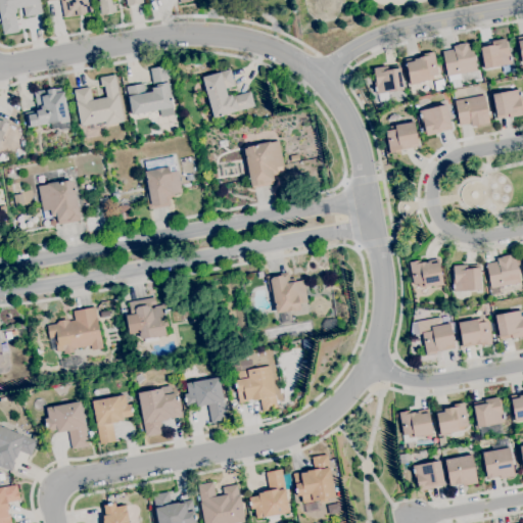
[(3,35),(0,16),(0,0),(39,0),(42,13),(26,17),(24,7),(15,8),(16,12),(14,12),(18,32),(3,35)]
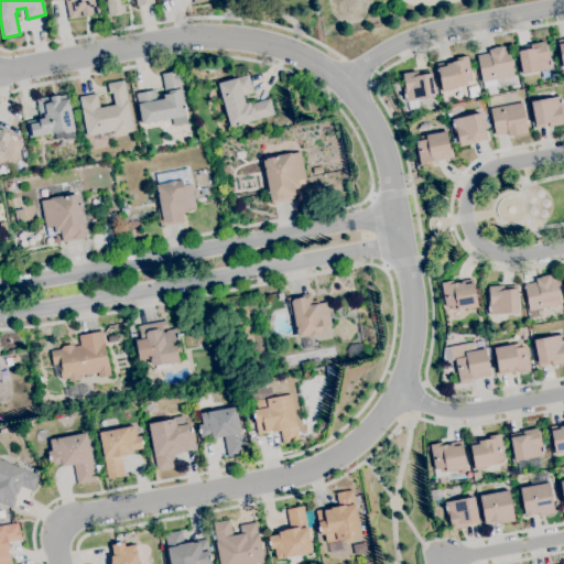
[(68,19),(65,0),(58,0),(52,1),(51,0),(96,0),(99,12),(91,13),(91,15),(83,17),(83,18),(76,19),(76,18),(68,19)]
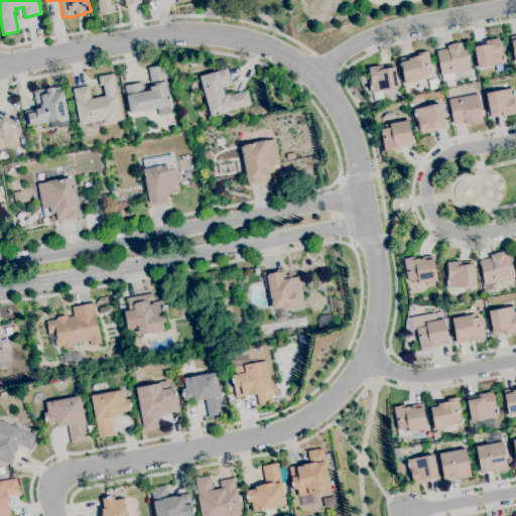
[(100,15),(97,1),(98,0),(140,0),(141,2),(125,6),(123,0),(109,0),(110,4),(113,4),(115,12),(100,15)]
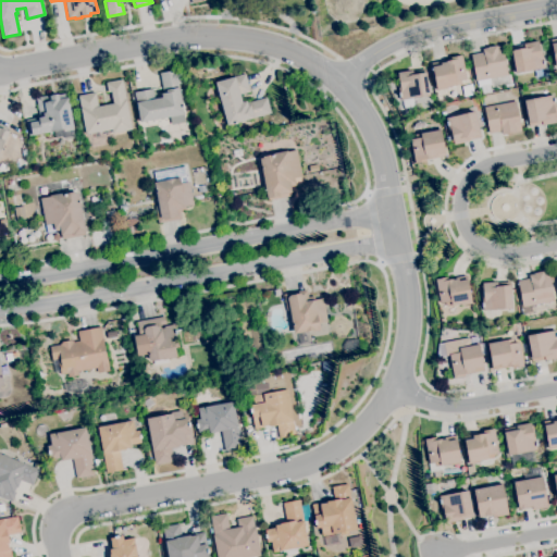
[(516,73),(510,47),(523,45),(523,44),(537,40),(539,44),(540,44),(543,60),(544,60),(545,63),(544,64),(545,67),(516,73)]
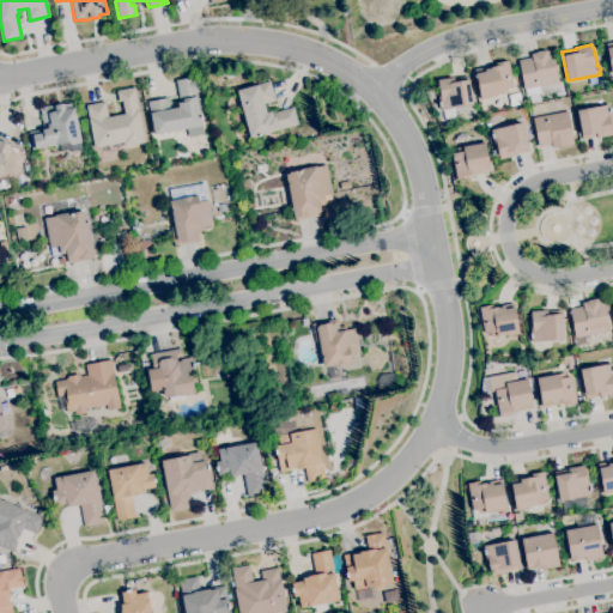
[(526,96),(525,89),(519,60),(532,58),(530,54),(536,53),(536,52),(546,49),(546,50),(552,49),(558,83),(539,86),(540,93),(526,96)]
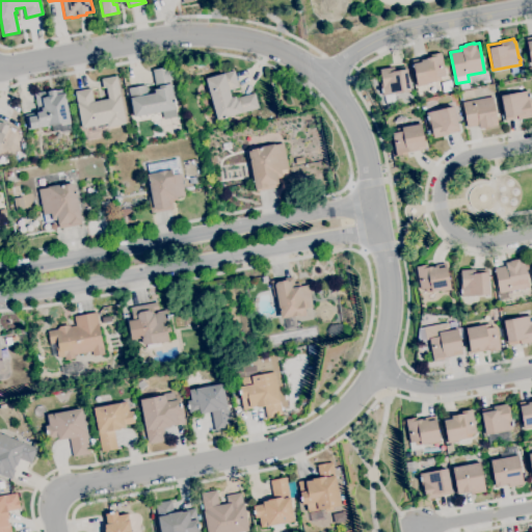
[(417,86),(411,60),(430,57),(429,55),(441,53),(445,76),(440,77),(441,80),(427,83),(427,84),(417,86)]
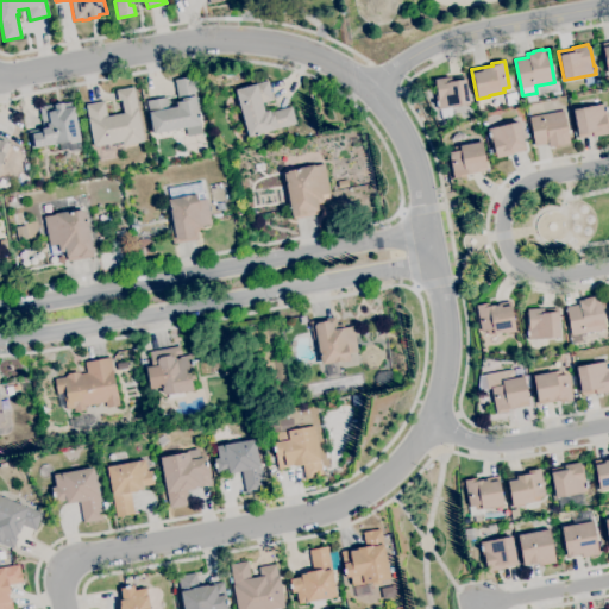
[(437,110),(433,82),(434,82),(434,79),(451,76),(451,79),(465,76),(470,105),(437,110)]
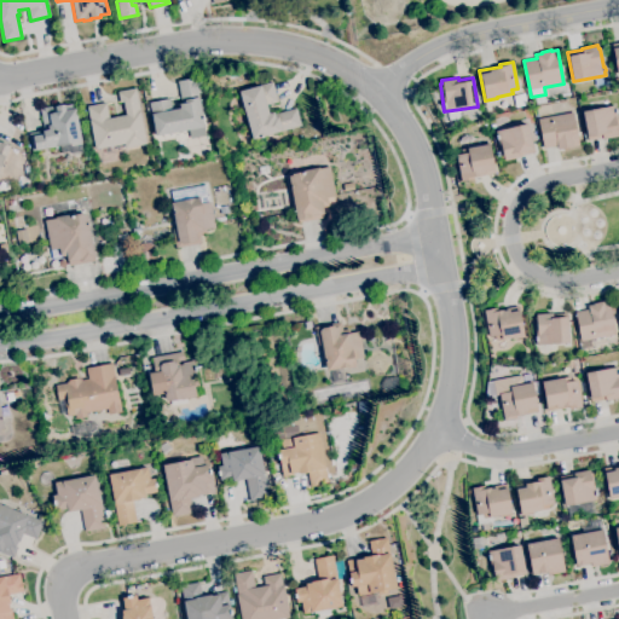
[(156,137),(149,103),(169,98),(172,110),(179,109),(179,104),(181,104),(178,81),(195,79),(204,127),(156,137)]
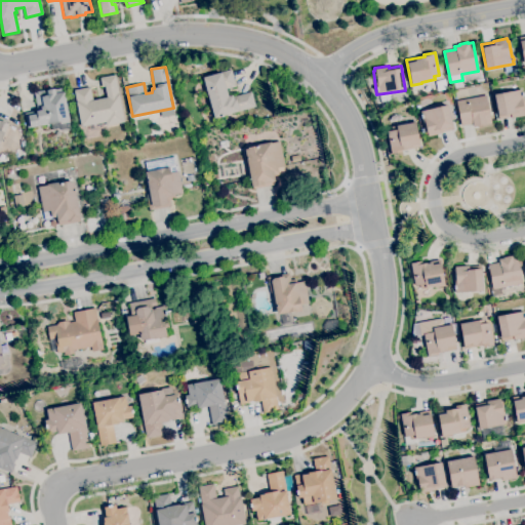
[(214,118),(202,78),(231,70),(236,86),(226,89),(228,96),(232,95),(233,97),(251,92),(255,106),(214,118)]
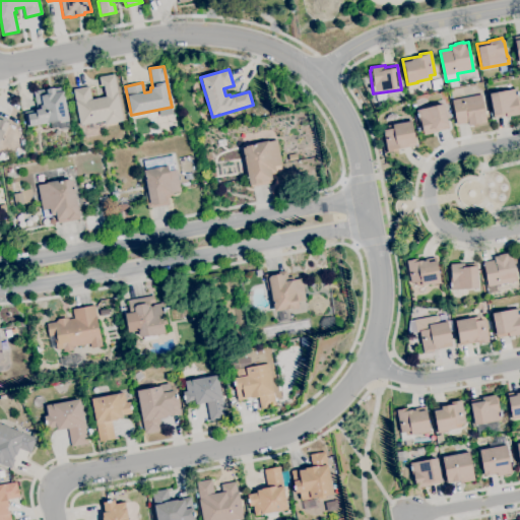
[(80,125),(73,89),(89,86),(91,100),(106,96),(104,85),(101,86),(99,77),(114,74),(123,121),(105,124),(105,121),(80,125)]
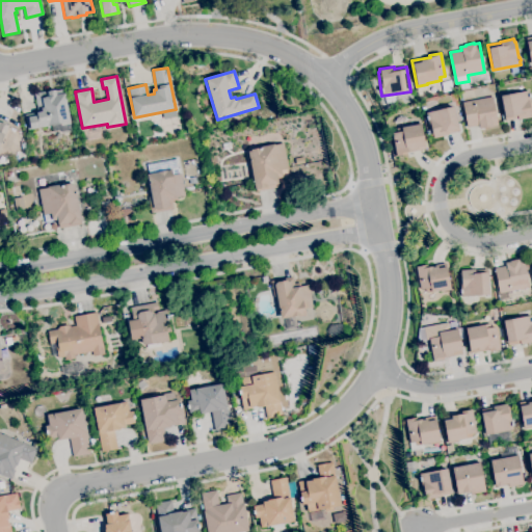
[(62,133),(61,130),(53,132),(52,125),(28,129),(25,114),(37,112),(34,94),(55,89),(55,90),(63,89),(70,121),(69,122),(71,131),(62,133)]
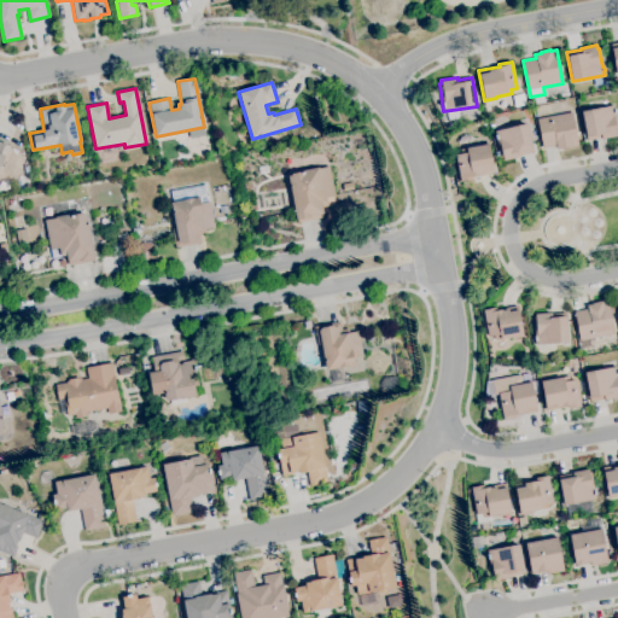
[(587,140),(581,111),(613,105),(614,109),(616,109),(616,112),(616,114),(617,126),(617,133),(617,135),(601,139),(601,138),(587,140)]
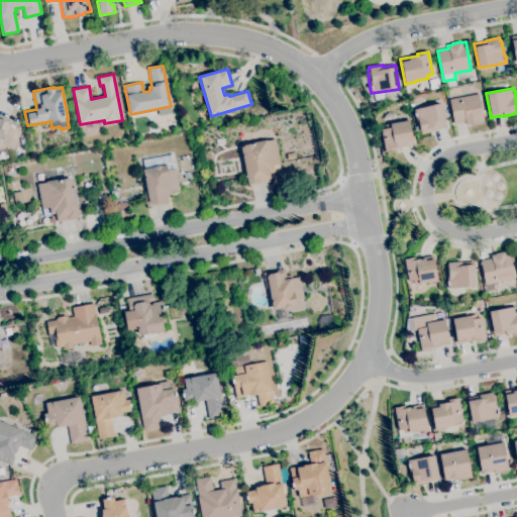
[(470,124),(470,123),(466,124),(466,122),(453,124),(449,99),(479,93),(484,121),(470,124)]
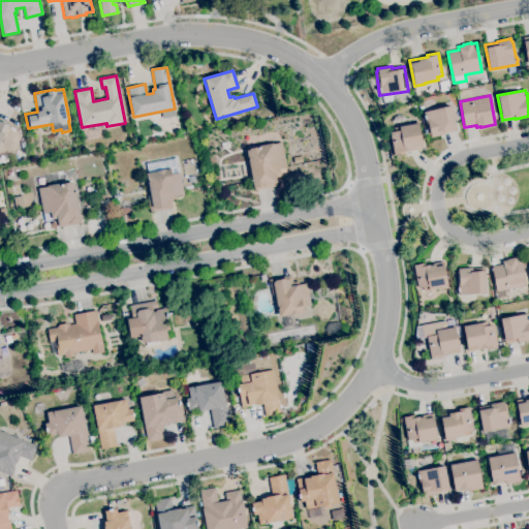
[(431,137),(431,134),(429,135),(425,119),(425,120),(424,116),(423,112),(450,104),(456,126),(456,127),(457,130),(444,133),(431,137)]
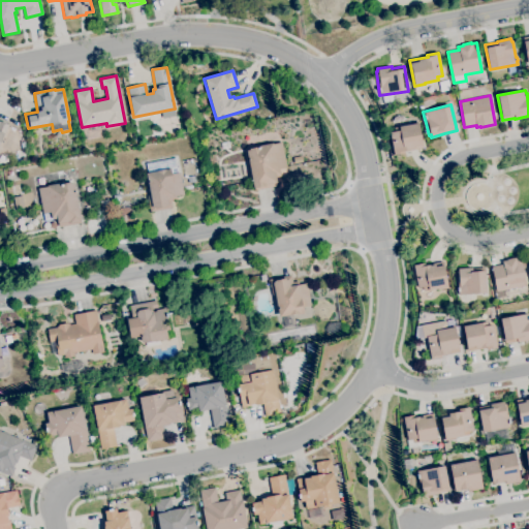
[(0,144),(0,121),(8,125),(0,144)]
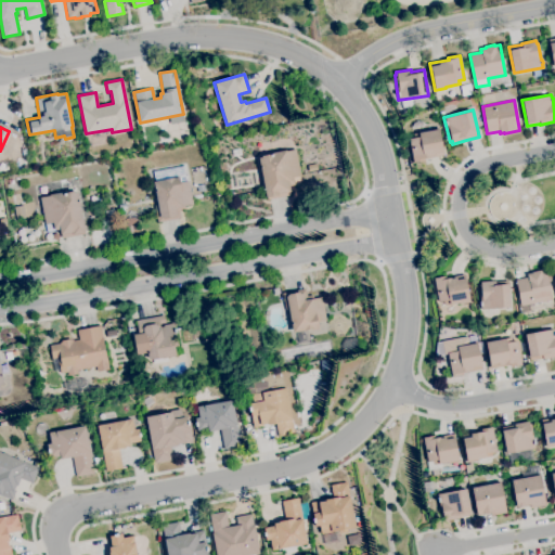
[(413,163),(409,139),(413,138),(413,133),(438,129),(443,155),(424,158),(425,160),(413,163)]
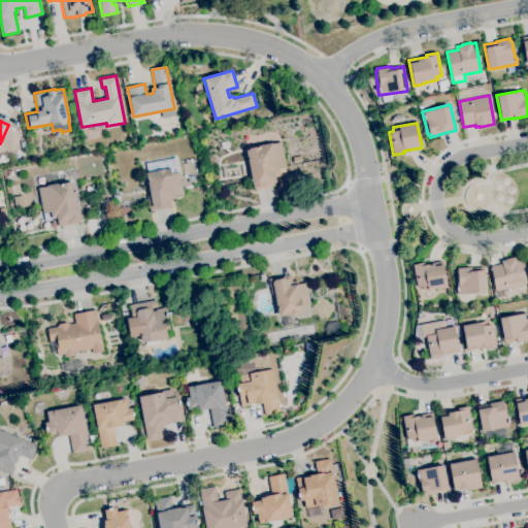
[(255,190),(255,188),(253,188),(245,151),(249,150),(249,149),(259,146),(259,145),(272,142),(272,144),(282,142),(286,167),(278,169),(281,175),(275,176),(276,182),(275,182),(275,186),(255,190)]
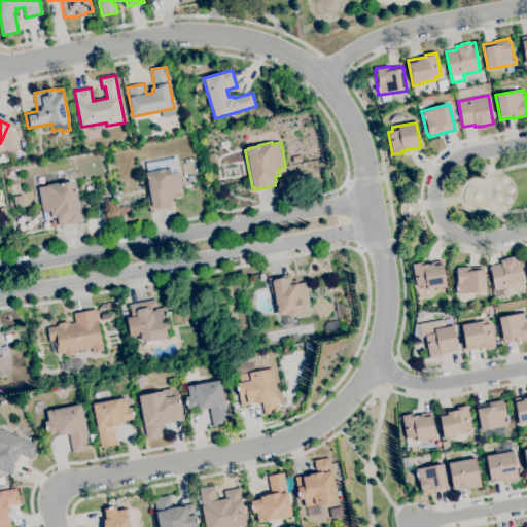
[(149,211),(146,196),(152,195),(145,163),(174,156),(177,173),(179,172),(183,194),(175,195),(176,199),(170,200),(171,207),(149,211)]
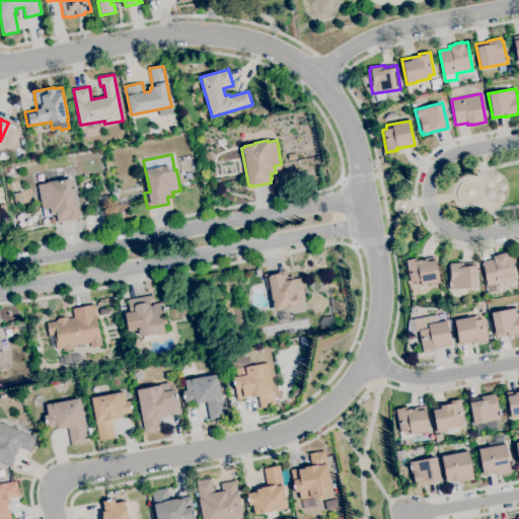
[(58,223),(57,214),(52,215),(50,208),(43,210),(38,184),(39,184),(38,177),(44,176),(45,183),(47,182),(47,181),(59,179),(59,180),(69,178),(70,180),(72,179),(80,218),(58,223)]
